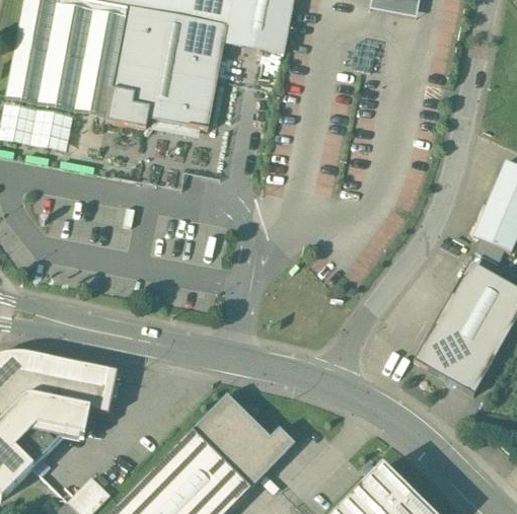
[(19,0),(4,91),(106,109),(126,4),(101,0),(19,0)]
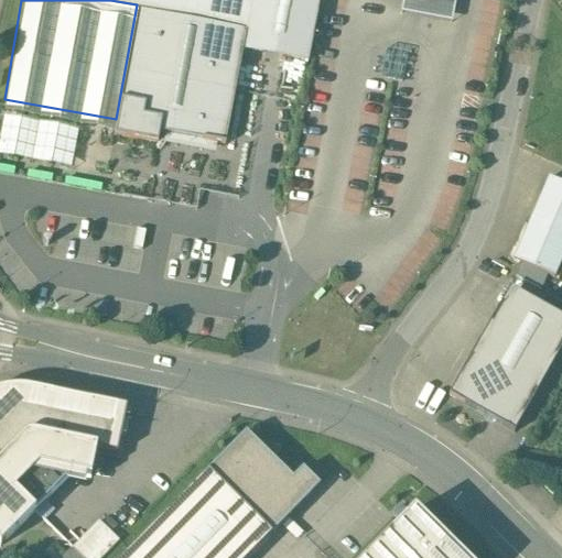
[(110,0),(137,4),(116,119),(114,129),(158,137),(160,124),(226,137),(242,44),(250,0),(110,0)]
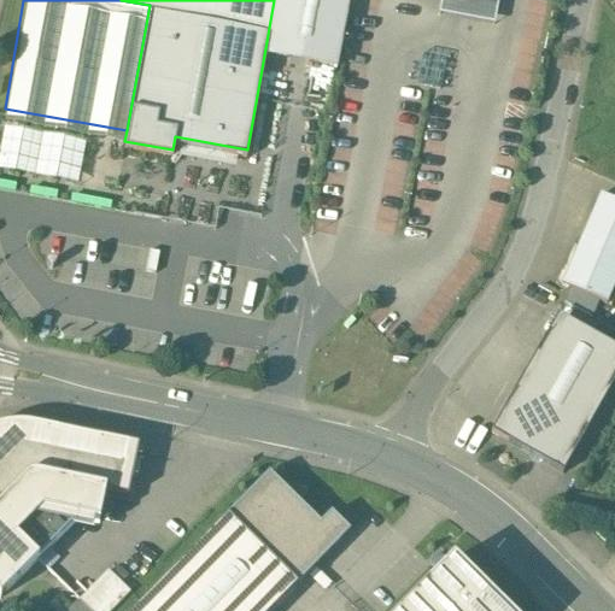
[(274,0),(265,48),(339,62),(350,0),(274,0)]
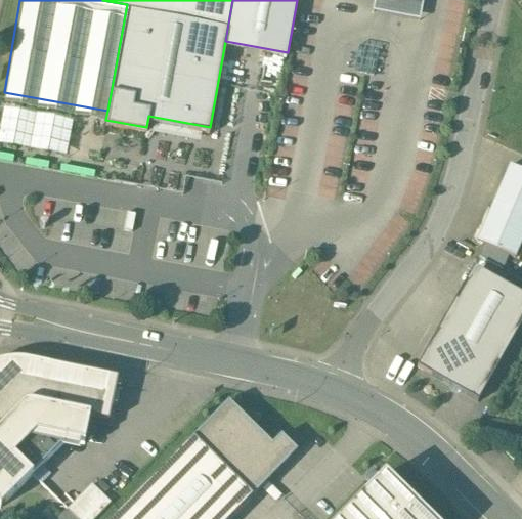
[(375,0),(374,7),(422,15),(424,0),(375,0)]
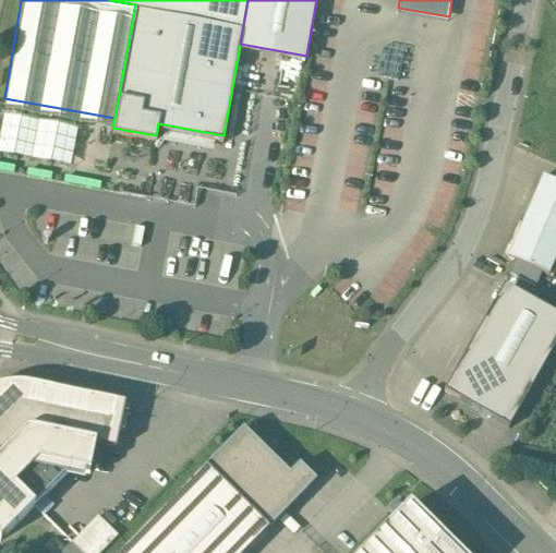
[(518,257),(512,267),(538,279),(543,267),(551,272),(555,260),(555,177),(545,172),(509,253),(518,257)]
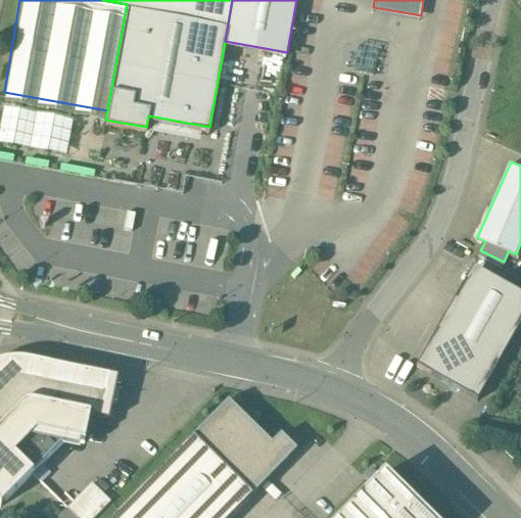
[(520,290),(474,263),(418,362),(452,382),(450,386),(457,390),(460,387),(479,396),(520,322),(520,290)]
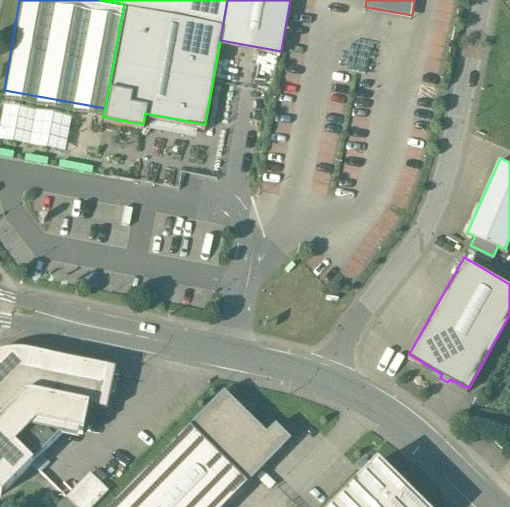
[(1,344),(0,344),(0,411),(24,388),(89,402),(100,404),(107,362),(30,345),(1,344)]
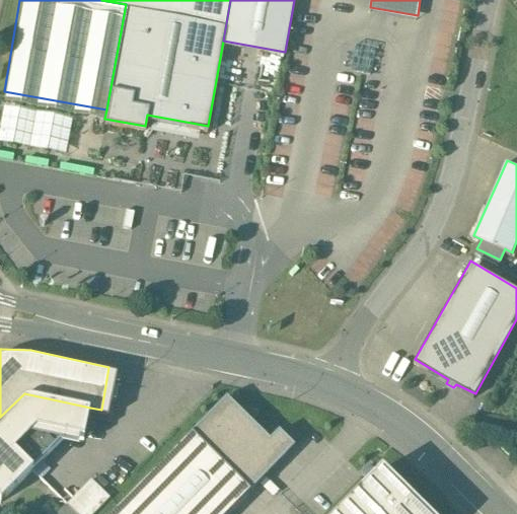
[(227,390),(190,428),(251,486),(295,441),(279,424),(271,432),(227,390)]
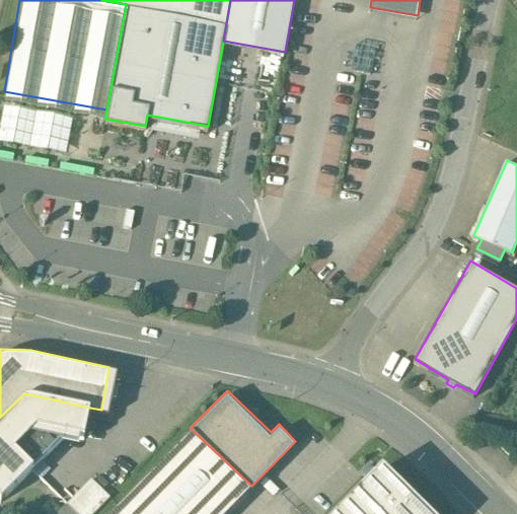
[(24,393),(0,417),(0,497),(0,498),(32,463),(15,445),(35,424),(64,430),(84,434),(90,408),(24,393)]
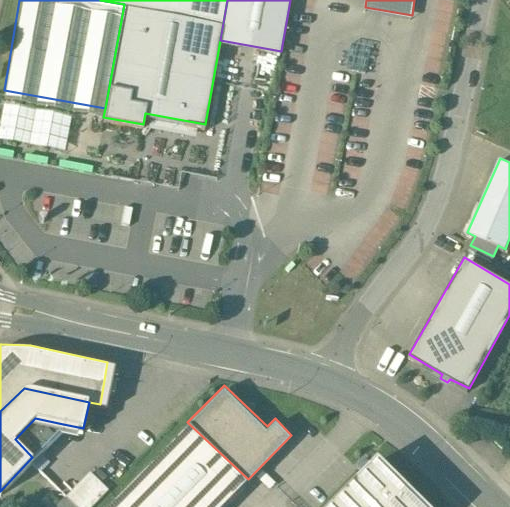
[(15,439),(32,457),(63,424),(35,418),(15,439)]
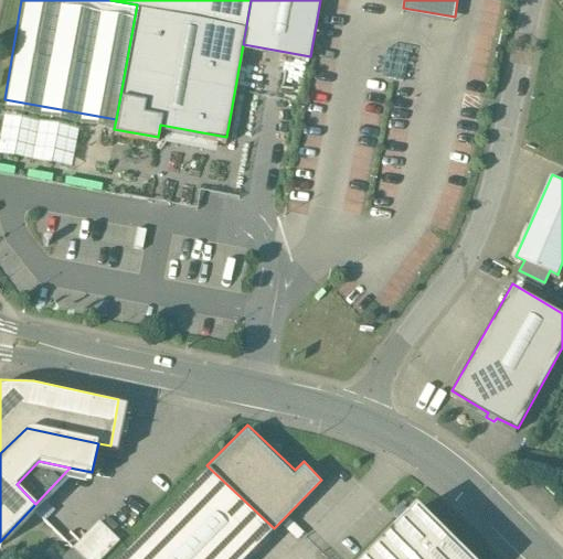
[(243,558),(274,528),(206,465),(114,558),(243,558)]
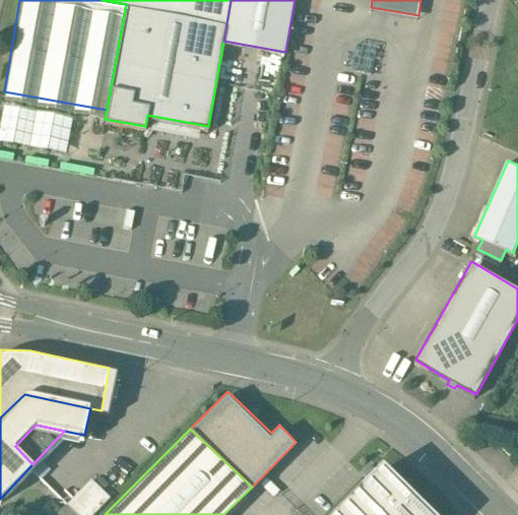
[(369,475),(378,467),(370,459),(362,468),(369,475)]
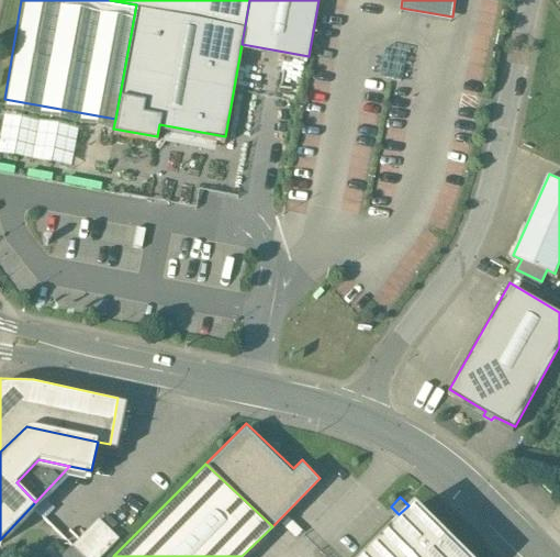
[(399,514),(390,524),(423,556),(468,556),(414,500),(409,505),(399,514)]
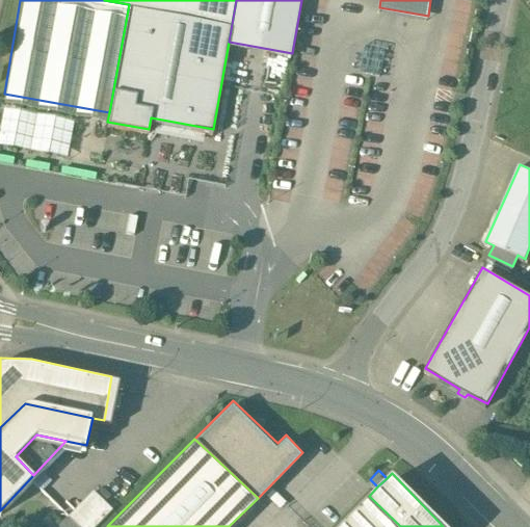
[(90,526),(114,503),(94,484),(68,510),(84,526),(90,526)]
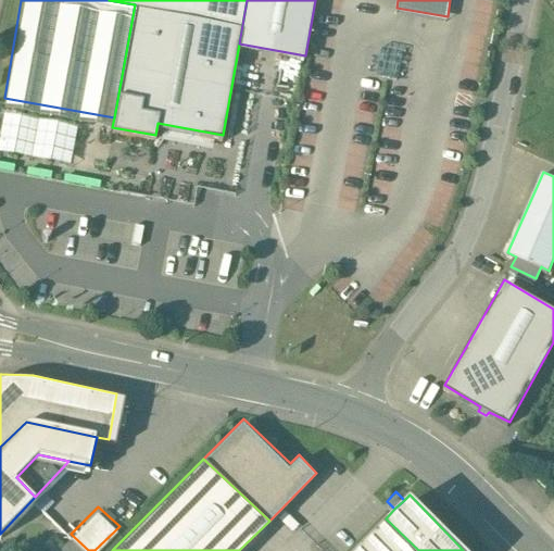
[(418,550),(386,518),(353,550),(418,550)]
